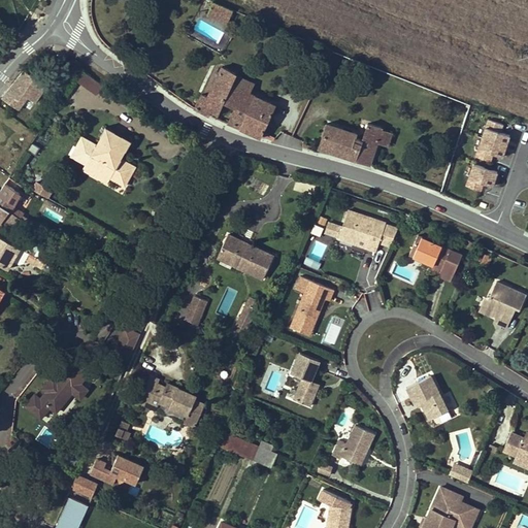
[(228,23),(233,9),(213,1),(208,14),(228,23)]
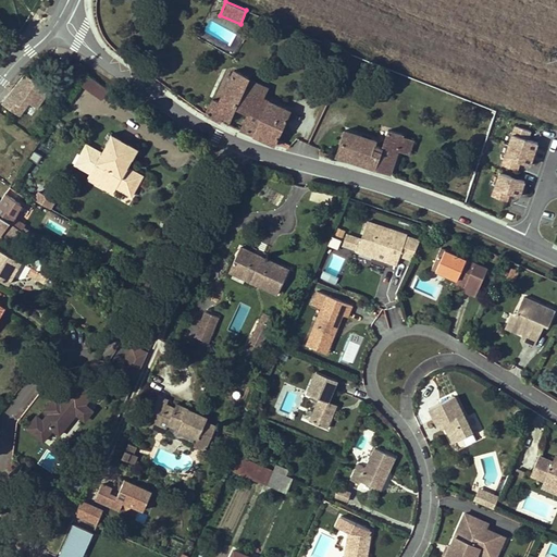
[(234,71),(219,102),(213,100),(206,114),(221,121),(223,116),(230,120),(227,124),(236,128),(240,130),(254,135),(275,145),(276,141),(291,110),(263,98),(245,89),(249,79),(250,77),(234,71)]
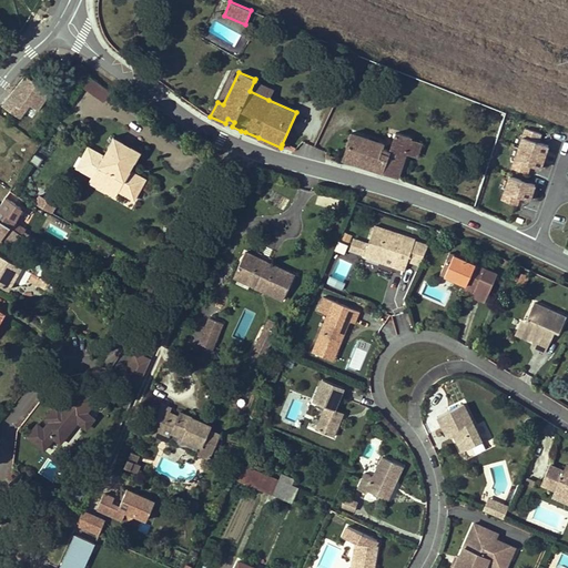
[(24,74),(0,107),(23,124),(48,93),(24,74)]
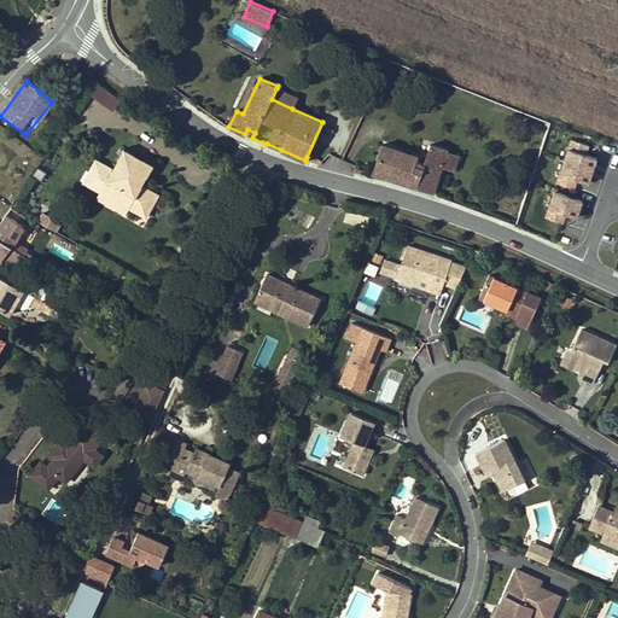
[(112,111),(121,99),(99,85),(92,95),(112,111)]
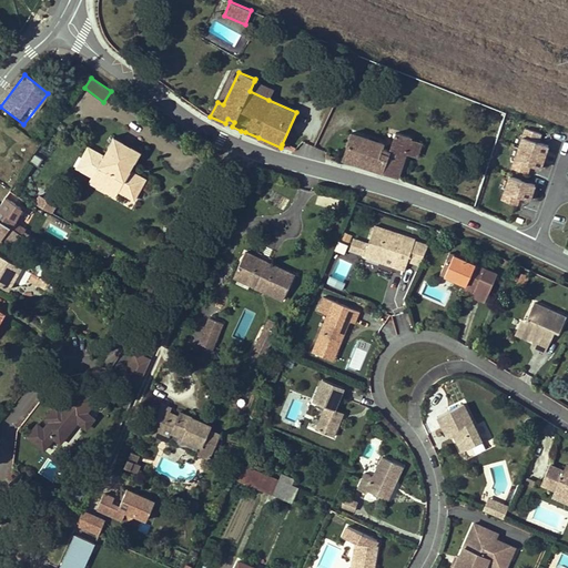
[(254,81),(250,91),(269,100),(274,90),(254,81)]
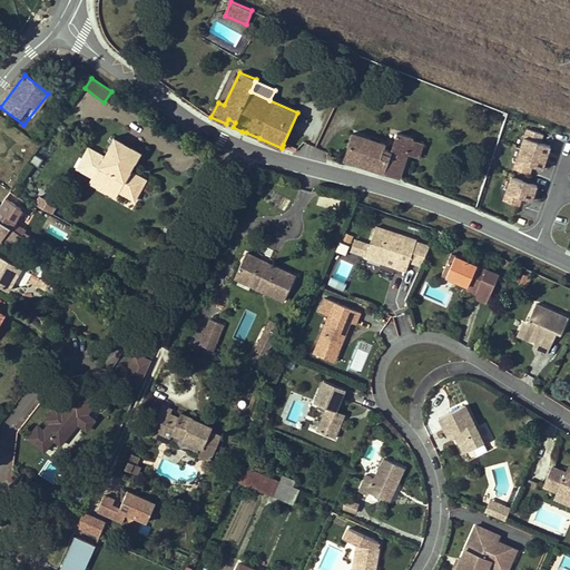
[(513,172),(530,175),(532,168),(544,170),(550,146),(542,145),(544,134),(523,129),(513,172)]
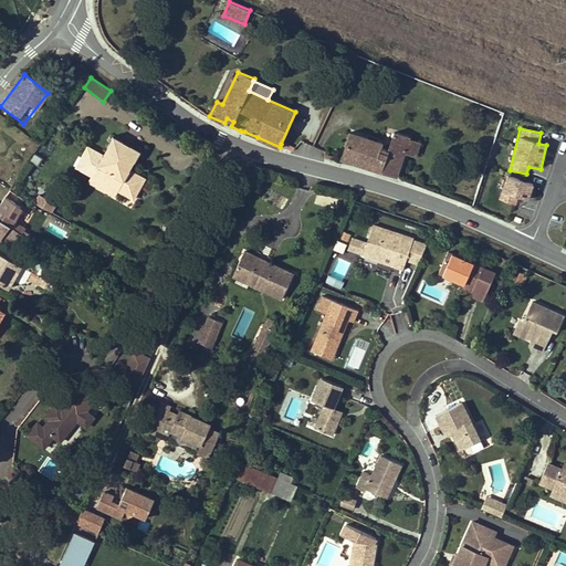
[(343,158),(397,177),(409,139),(410,137),(395,132),(388,153),(380,150),(383,143),(350,132),(342,158),(343,158)]
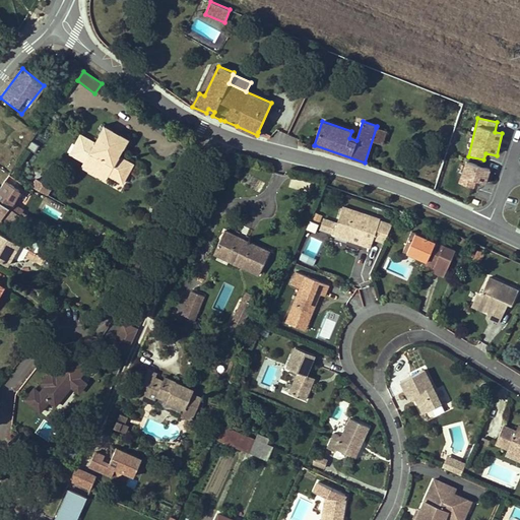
[(128,160),(119,155),(123,147),(124,148),(129,138),(121,133),(119,137),(112,133),(114,130),(105,125),(100,134),(101,135),(95,143),(81,134),(75,144),(95,155),(89,167),(108,177),(109,175),(118,180),(128,160)]
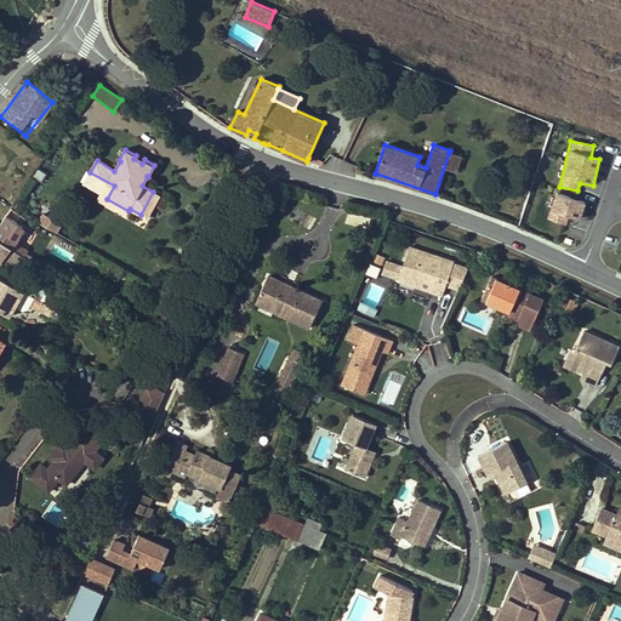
[(445,166),(456,170),(461,157),(449,153),(445,166)]
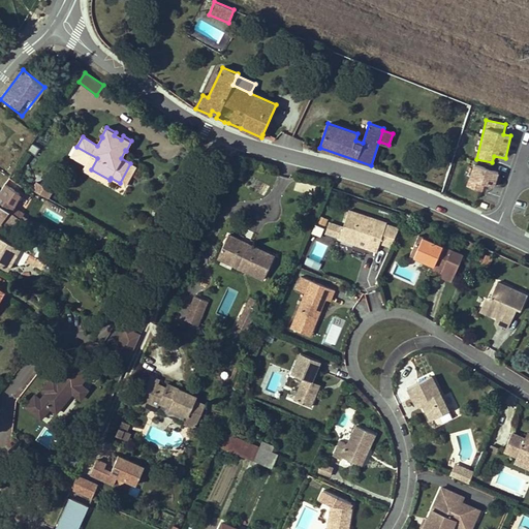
[(35,154),(39,148),(33,144),(29,151),(35,154)]
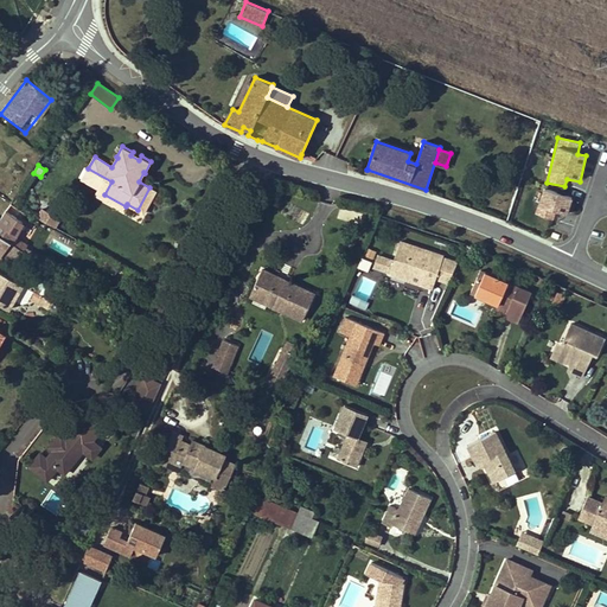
[(112,181),(88,168),(82,179),(100,189),(96,195),(123,210),(126,206),(104,195),(112,181)]
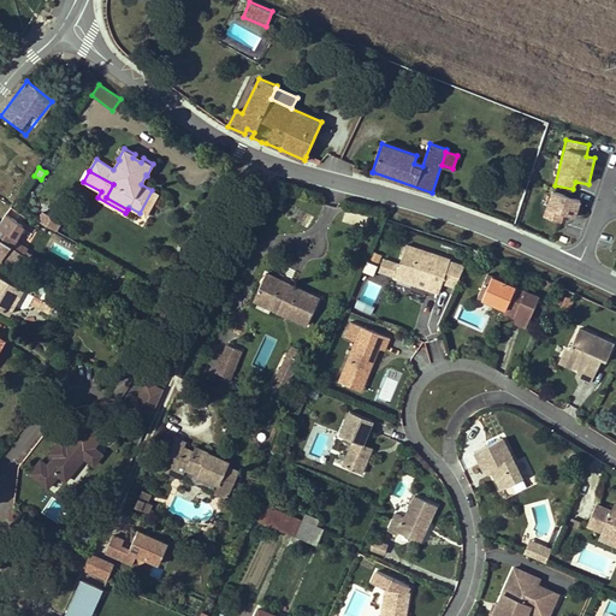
[(146,217),(158,194),(152,190),(140,213),(146,217)]
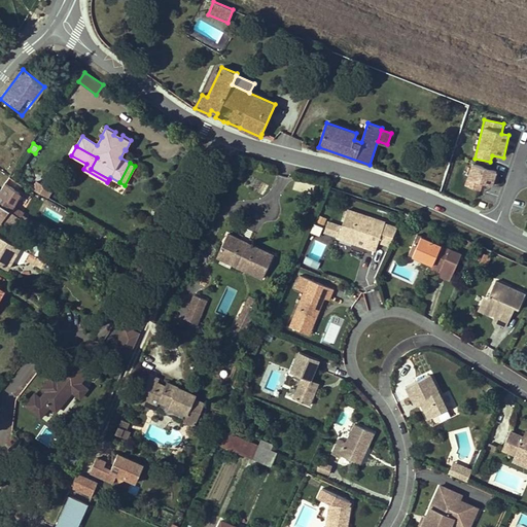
[(483,185),(494,187),(497,170),(466,165),(462,188),(482,191),(483,185)]
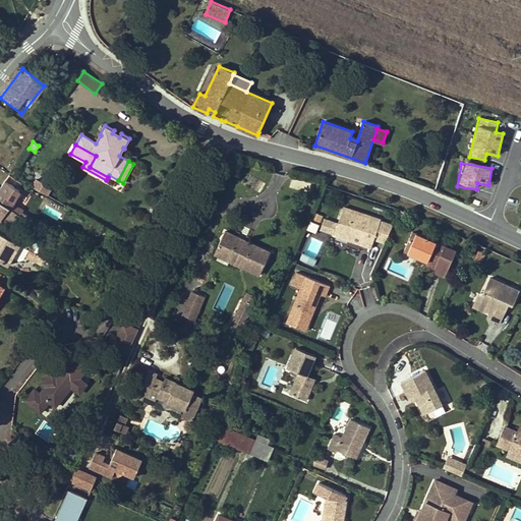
[(35,180),(31,188),(47,196),(51,188),(35,180)]
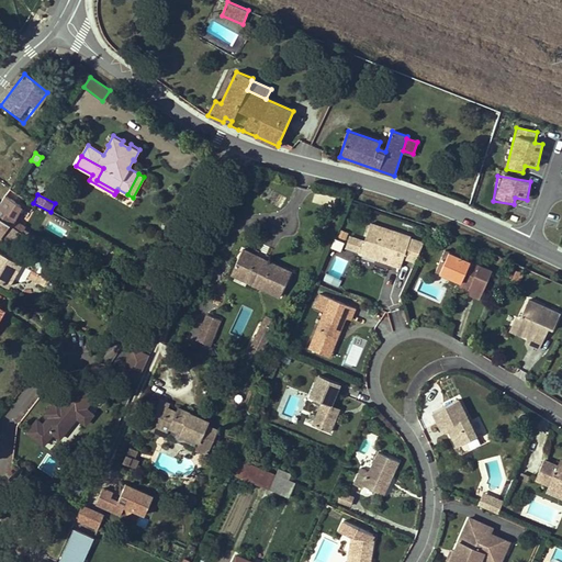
[(116,200),(131,206),(134,201),(119,194),(116,200)]
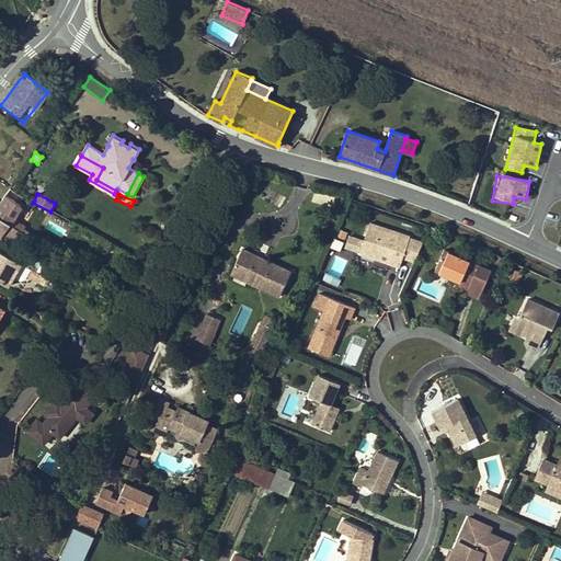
[(14,218),(0,209),(0,217),(10,224),(14,218)]
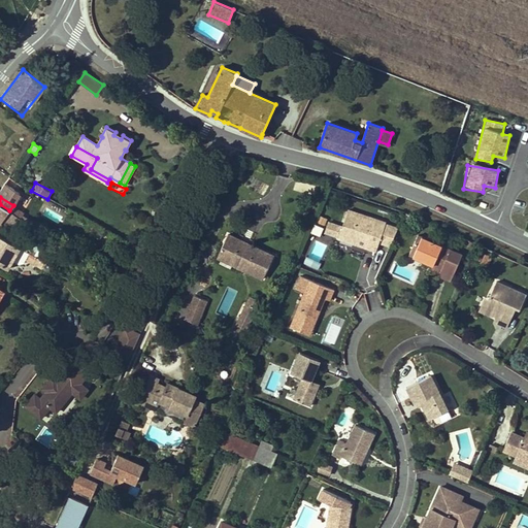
[(0,204),(0,209),(7,215),(9,210),(0,204)]
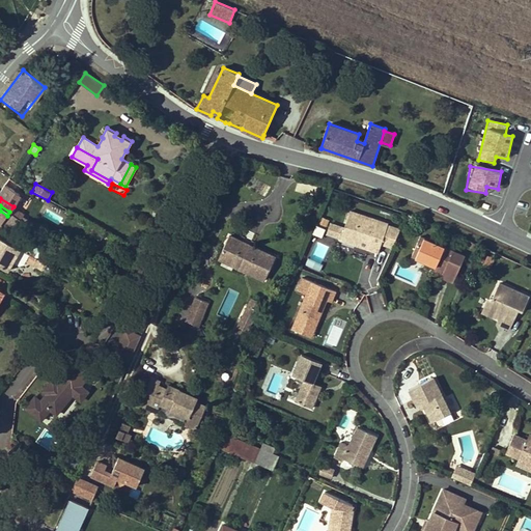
[(24,214),(14,206),(9,212),(20,219),(24,214)]
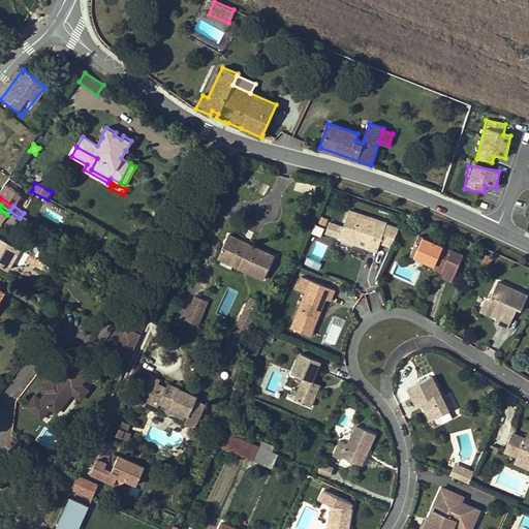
[(393,242),(399,228),(386,224),(386,222),(349,210),(343,227),(340,237),(339,239),(356,244),(359,237),(379,244),(380,243),(391,246),(393,242)]
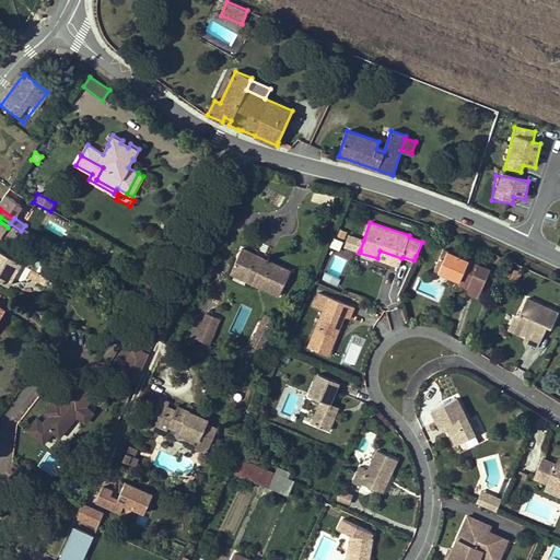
[(12,244),(21,231),(10,223),(8,228),(1,237),(12,244)]
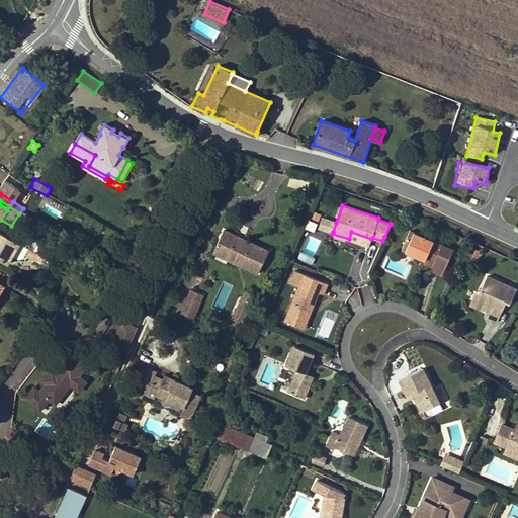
[(402,220),(405,211),(398,208),(394,217),(402,220)]
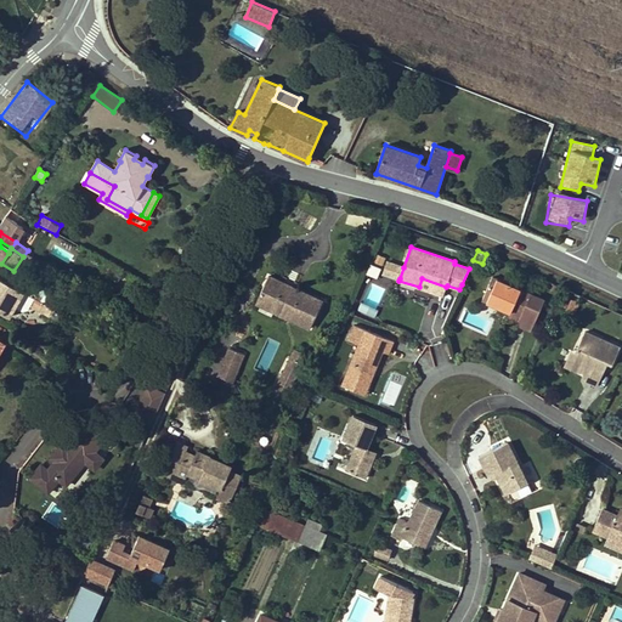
[(397,277),(401,266),(386,261),(383,273),(397,277)]
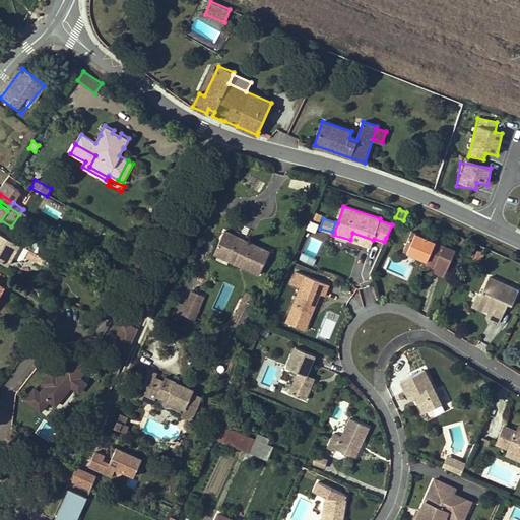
[(33,251),(40,238),(34,235),(26,231),(13,225),(8,237),(20,244),(33,251)]
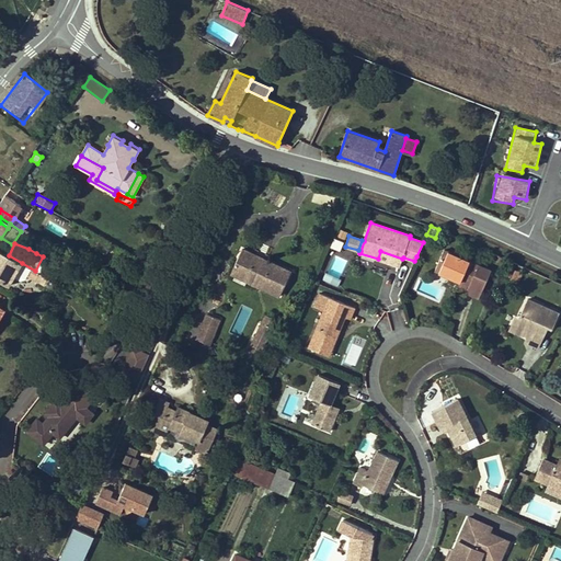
[(281,296),(292,272),(263,259),(262,262),(255,259),(258,255),(242,249),(233,268),(251,276),(248,282),(281,296)]
